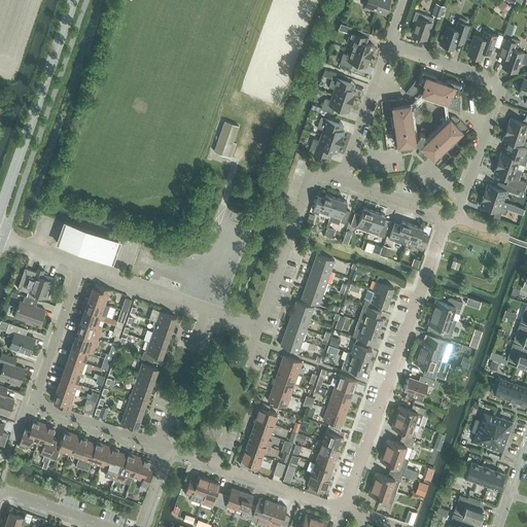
[(367,0),(365,7),(386,13),(390,0),(367,0)]
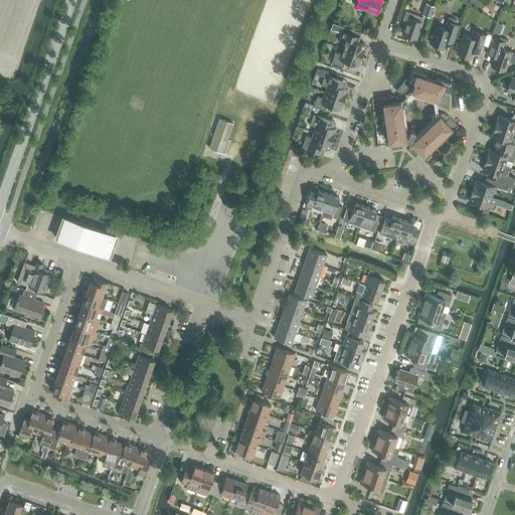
[(424,15),(431,17),(435,5),(428,3),(424,15)]
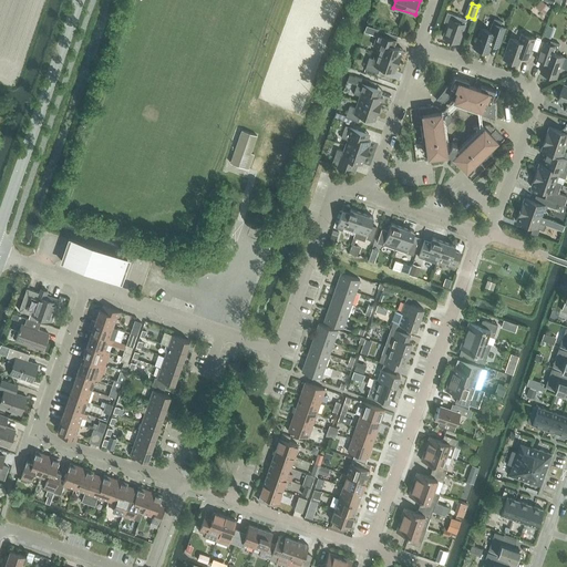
[(444,38),(459,43),(467,19),(461,17),(447,12),(444,22),(449,23),(444,38)]
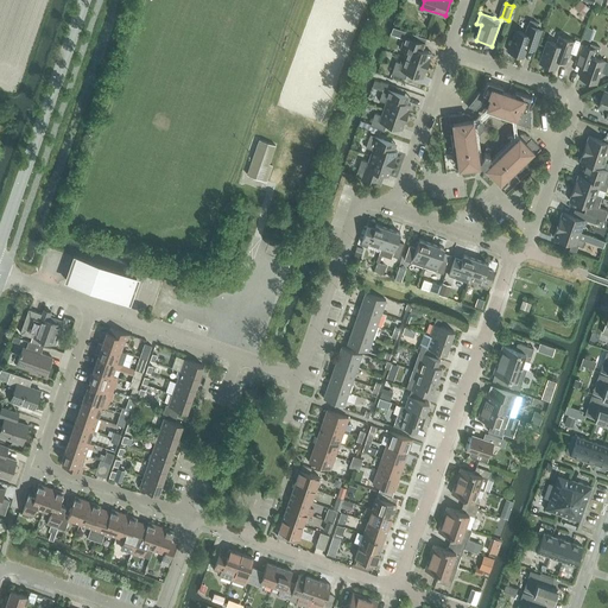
[(508,52),(524,57),(530,42),(537,44),(542,30),(529,25),(526,33),(517,30),(508,52)]
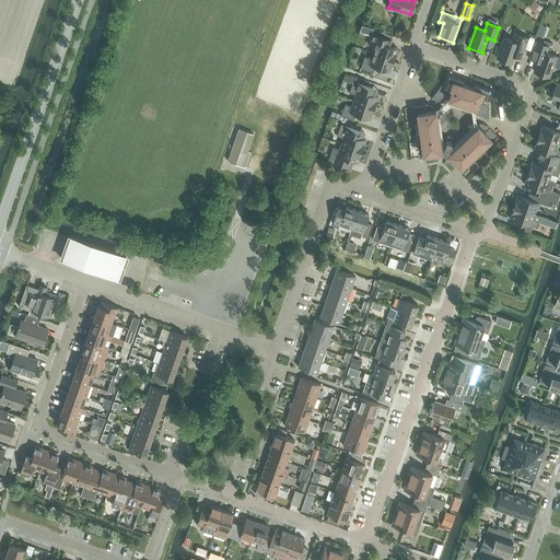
[(522,58),(529,38),(515,33),(512,41),(505,38),(498,59),(512,63),(514,56),(522,58)]
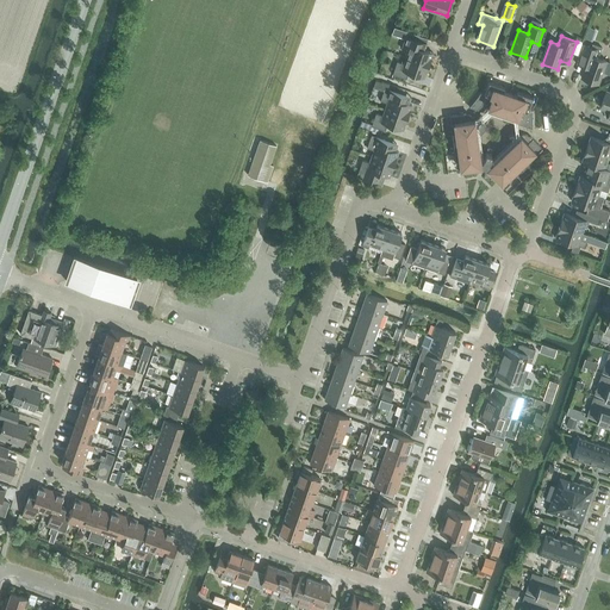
[(409,51),(408,57),(429,66),(433,54),(418,49),(421,42),(406,37),(403,49),(409,51)]
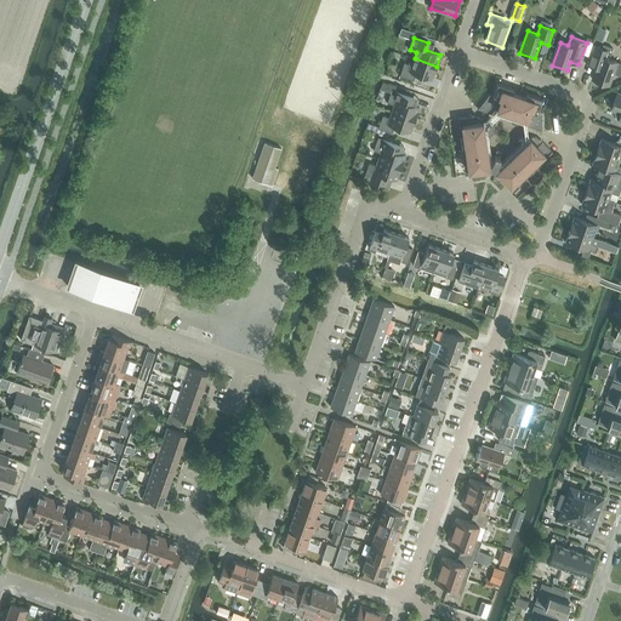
[(619,63),(607,58),(609,51),(596,46),(591,62),(598,64),(593,79),(610,85),(619,63)]
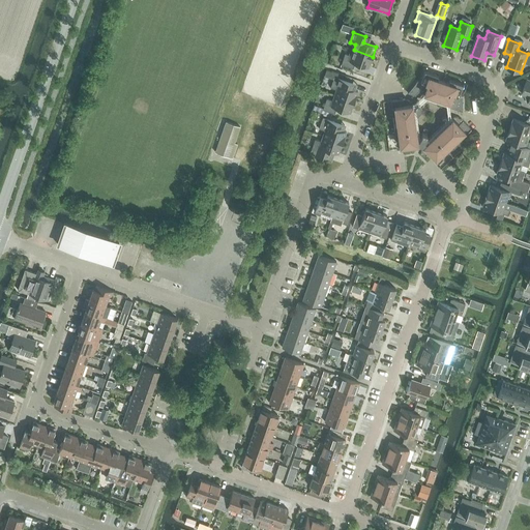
[(342,65),(354,68),(356,63),(369,67),(373,57),(354,50),(352,56),(350,55),(346,54),(342,65)]
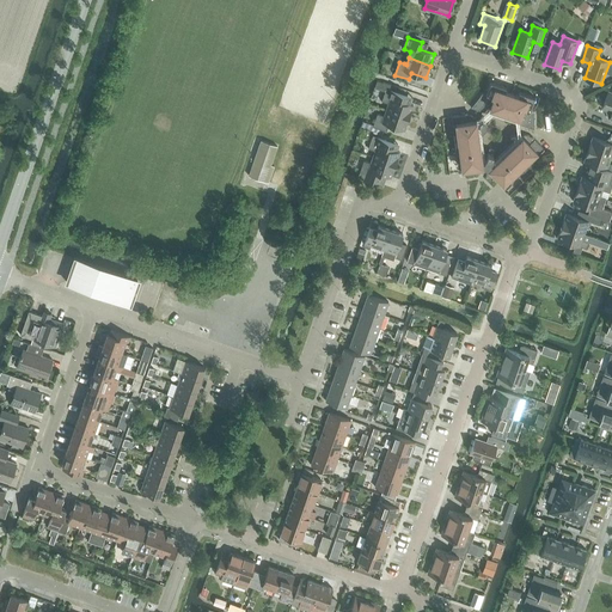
[(518,124),(536,130),(534,111),(531,110),(536,98),(520,93),(519,97),(506,92),(507,89),(491,84),(488,95),(484,93),(472,108),(489,114),(491,108),(502,112),(500,117),(507,121),(509,115),(520,118),(518,124)]
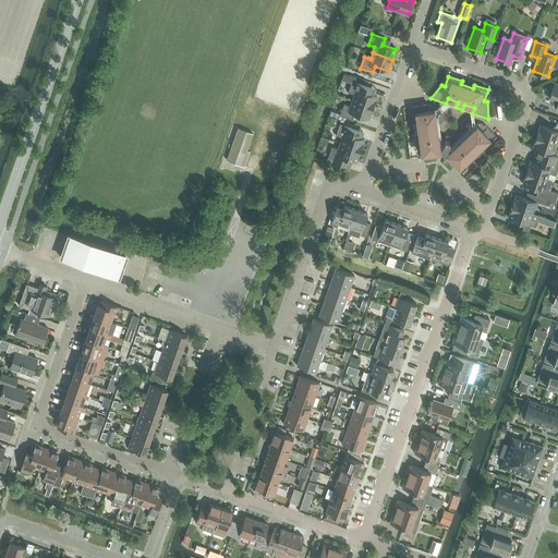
[(352,84),(349,93),(354,95),(353,100),(373,107),(377,96),(374,95),(376,88),(365,85),(366,82),(354,77),(352,84)]
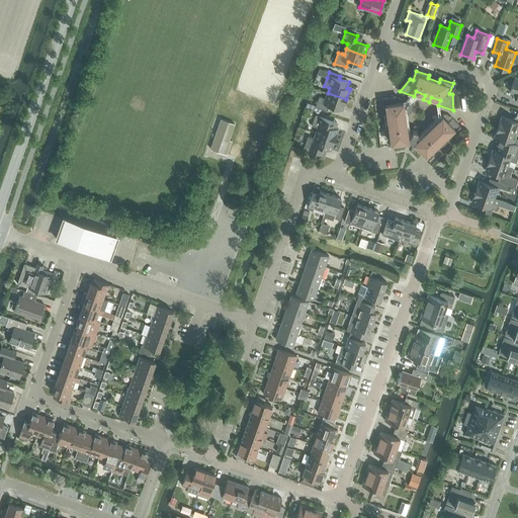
[(320,97),(317,107),(322,109),(327,111),(329,105),(342,110),(346,99),(328,93),(326,98),(320,97)]
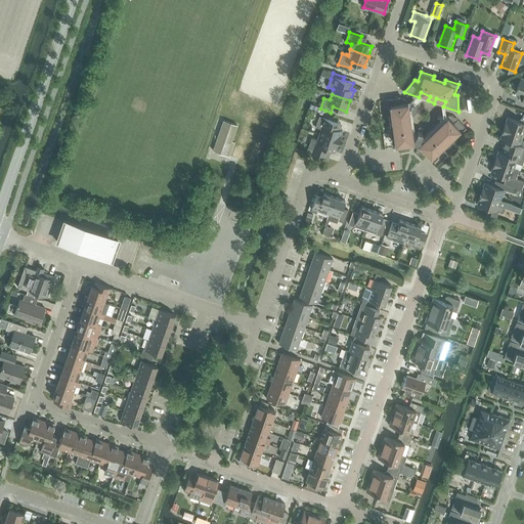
[(390,125),(392,139),(395,139),(396,145),(410,150),(413,142),(408,100),(401,98),(387,100),(389,114),(392,114),(393,125),(390,125)]
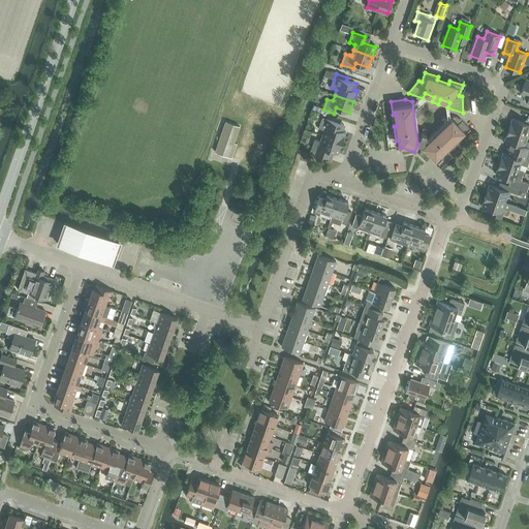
[(322,117),(318,128),(324,130),(322,135),(342,143),(345,131),(343,130),(345,125),(343,124),(334,121),(322,117)]
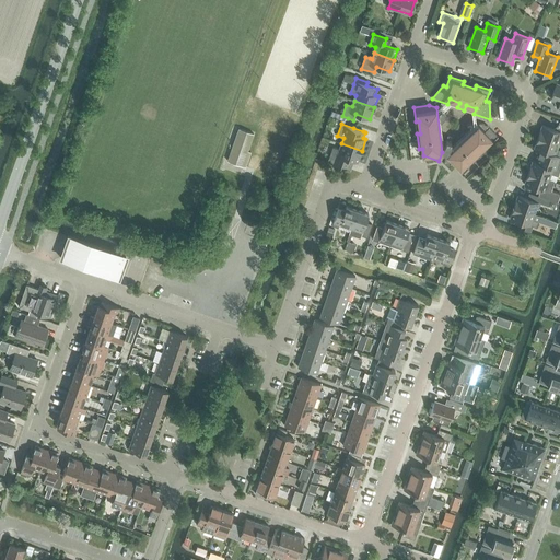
[(445,163),(461,168),(466,164),(468,166),(479,155),(477,153),(486,144),(488,148),(499,137),(488,126),(481,124),(448,154),(445,163)]
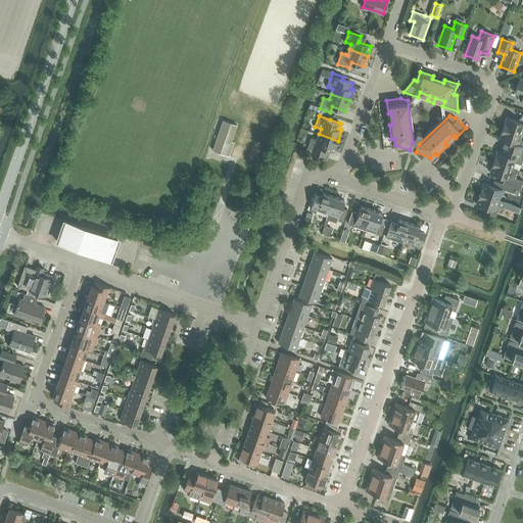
[(504,128),(522,135),(522,131),(522,116),(520,123),(507,117),(504,128)]
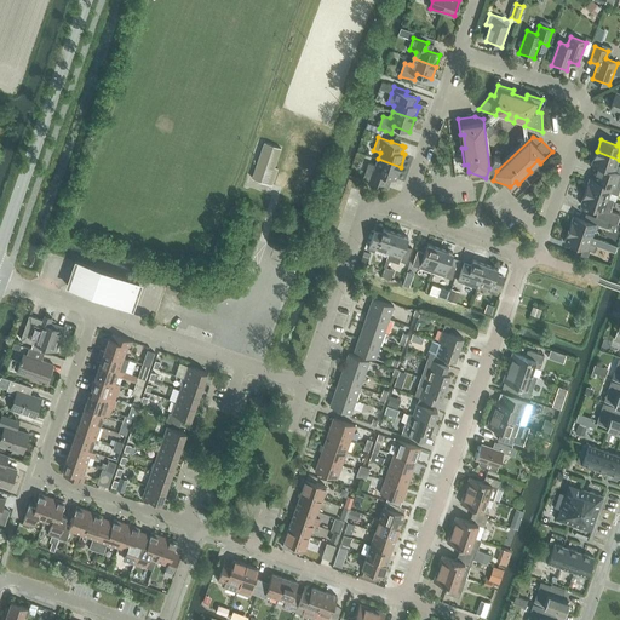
[(275,168),(281,149),(265,143),(253,179),(273,185),(277,170),(275,168)]
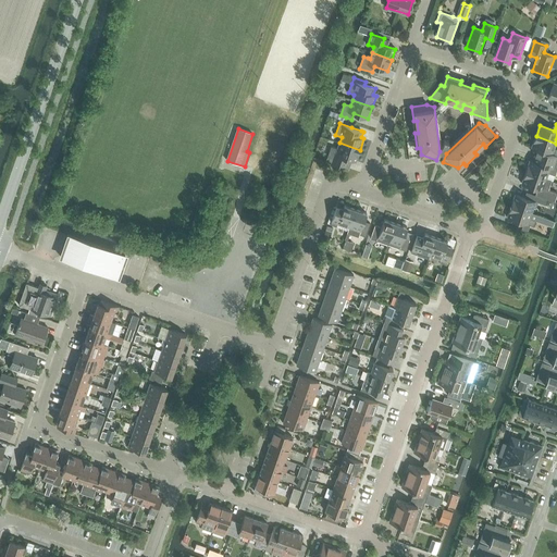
[(442,147),(447,149),(450,137),(446,136),(442,147)]
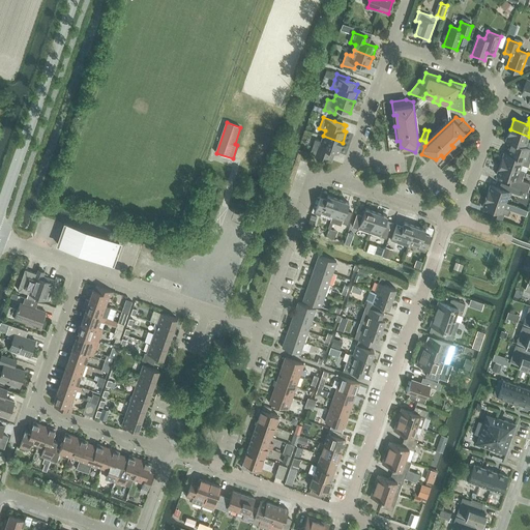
[(527,142),(529,137),(510,129),(506,141),(520,145),(518,151),(520,152),(529,154),(529,143),(527,142)]
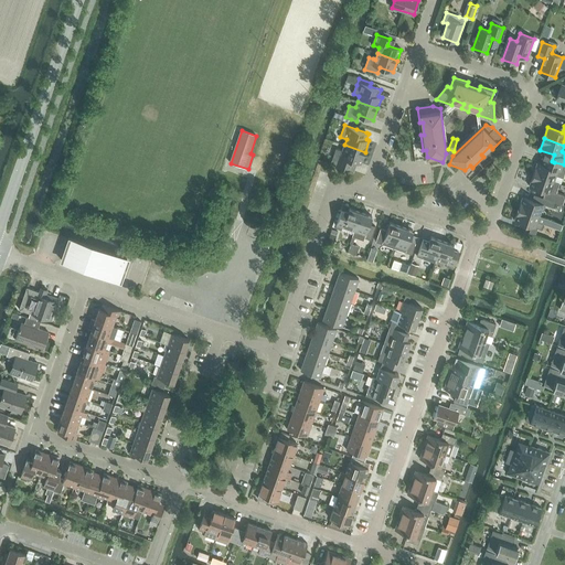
[(336,149),(331,164),(343,169),(347,159),(358,162),(361,163),(365,152),(344,145),(342,151),(336,149)]
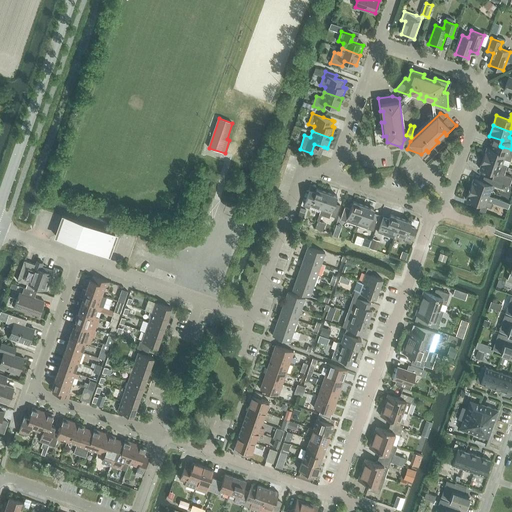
[(510,161),(511,156),(511,149),(502,147),(501,152),(488,148),(484,158),(502,165),(504,159),(510,161)]
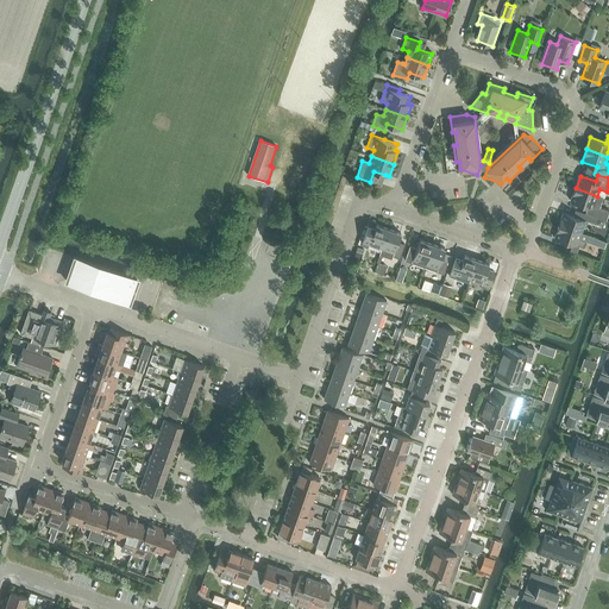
[(596,202),(597,196),(576,188),(571,200),(596,208),(598,203),(596,202)]
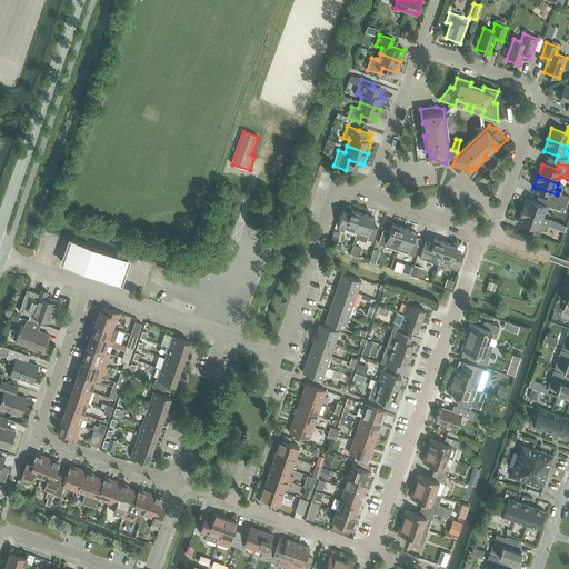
[(549,199),(559,202),(561,197),(551,193),(549,199)]
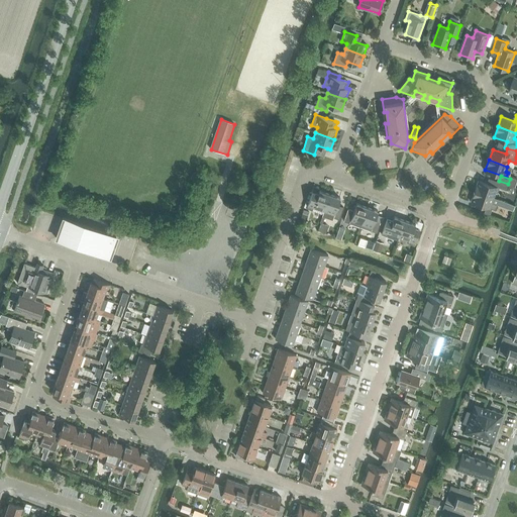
[(475,192),(494,198),(496,193),(498,193),(499,188),(479,181),(475,192)]
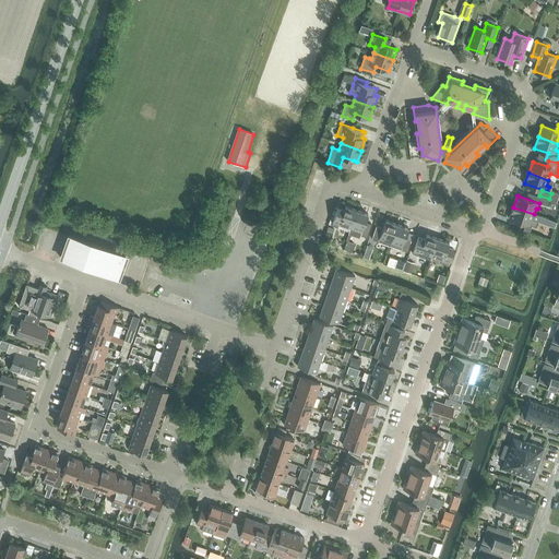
[(537,202),(547,205),(549,200),(539,197),(537,202)]
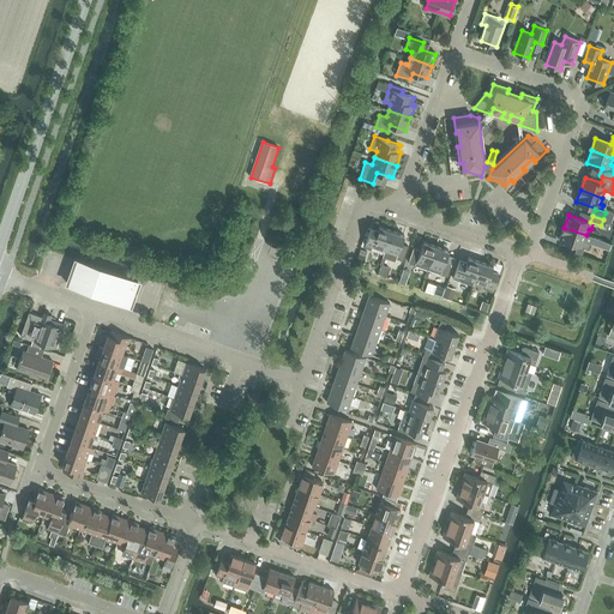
[(365,247),(384,254),(392,232),(379,227),(377,235),(369,233),(365,247)]
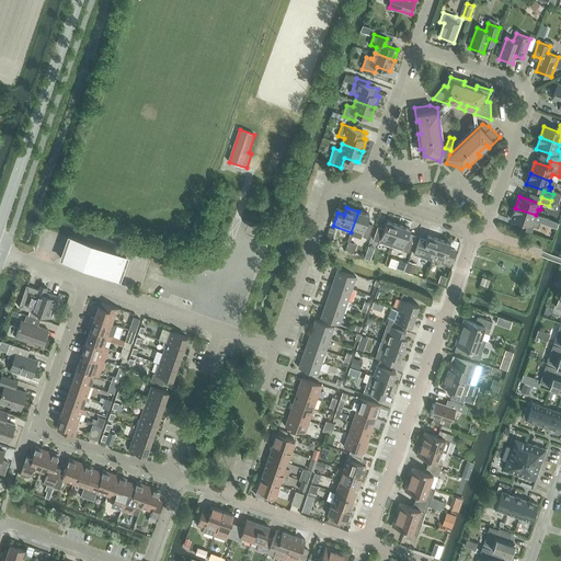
[(534,220),(536,215),(515,208),(512,219),(528,225),(526,231),(533,233),(535,227),(538,228),(540,222),(534,220)]
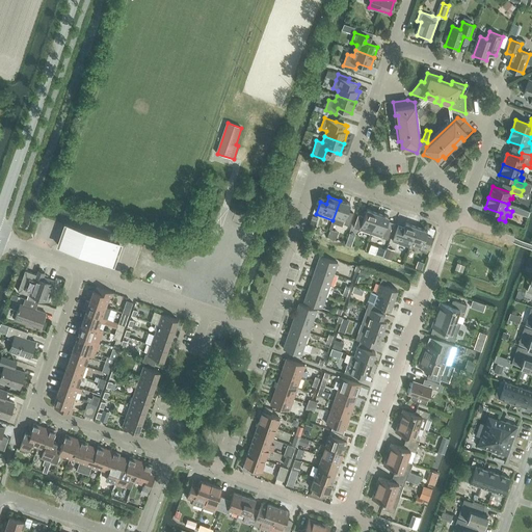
[(333,220),(331,223),(343,227),(344,224),(349,227),(354,213),(348,212),(351,204),(340,201),(333,220)]
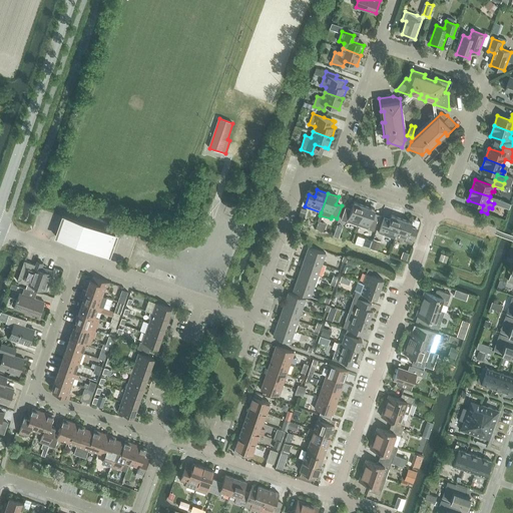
[(348,222),(357,225),(365,205),(354,202),(352,209),(346,207),(342,219),(348,221),(348,222)]
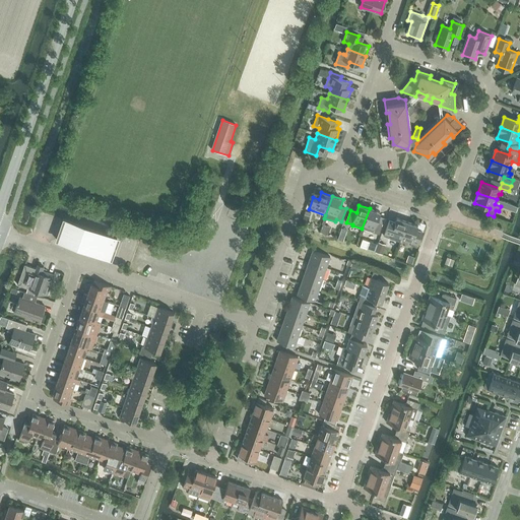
[(373,233),(374,233),(379,235),(384,221),(378,219),(380,212),(370,208),(362,229),(373,233)]
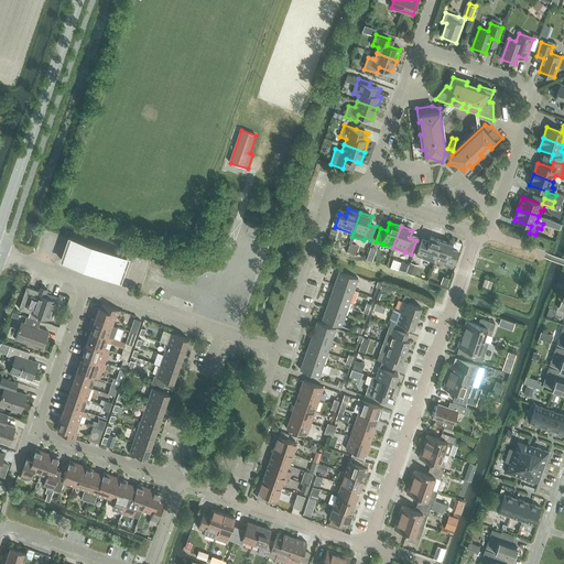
[(434,262),(435,259),(442,240),(430,237),(427,245),(421,242),(416,256),(434,262)]
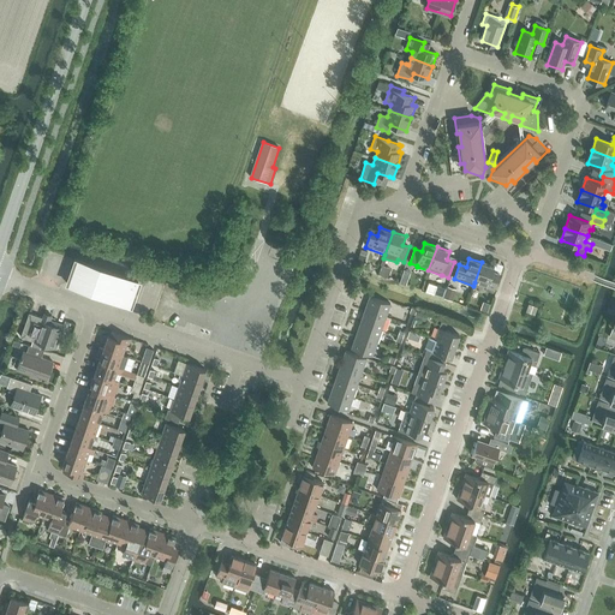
[(75,261),(75,262),(76,262),(70,282),(67,282),(67,284),(90,292),(102,297),(129,305),(130,306),(131,302),(138,281),(76,260),(75,261)]
